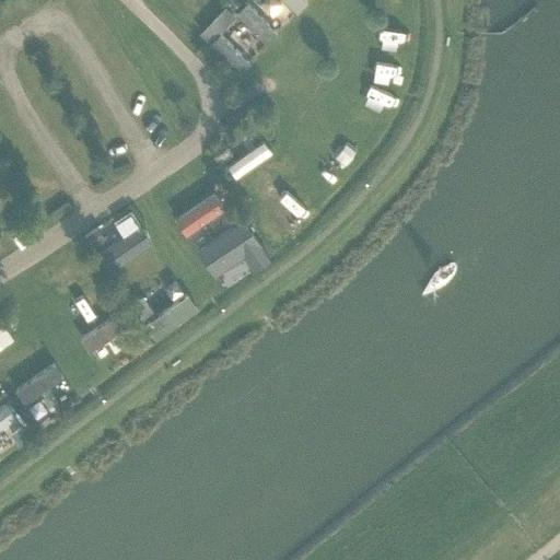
[(194,0),(209,16),(226,0),(194,0)]
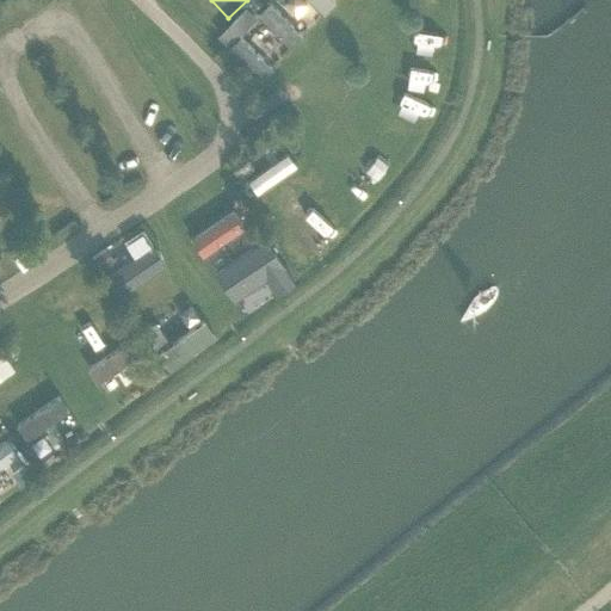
[(306,0),(323,18),(340,1),(338,0),(306,0)]
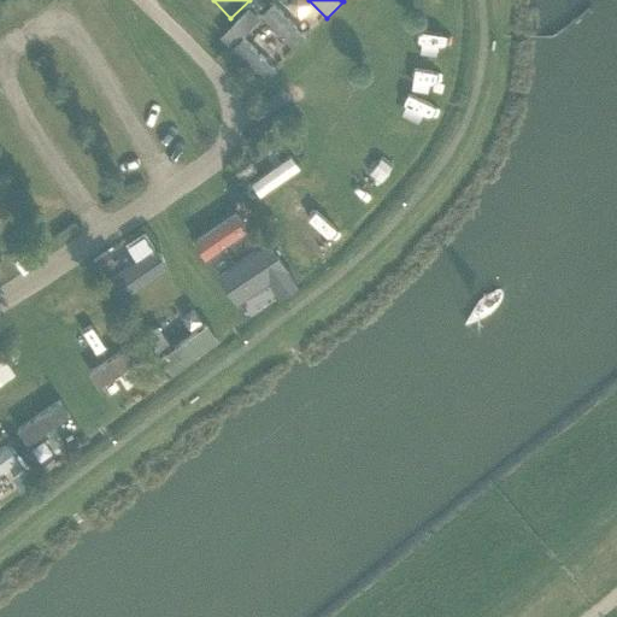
[(272,1),(258,17),(294,51),(309,35),(272,1)]
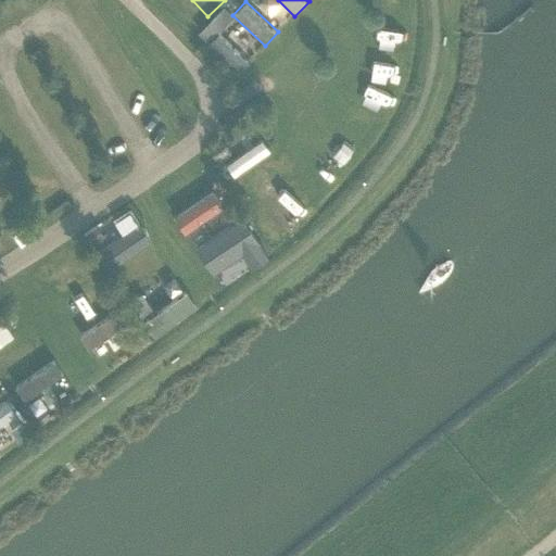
[(227,162),(236,177),(273,154),(264,140),(227,162)]
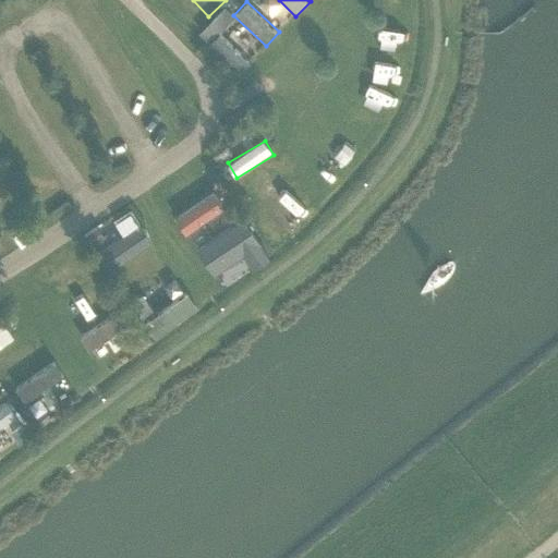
[(267,227),(307,195),(294,180),(255,210),(267,227)]
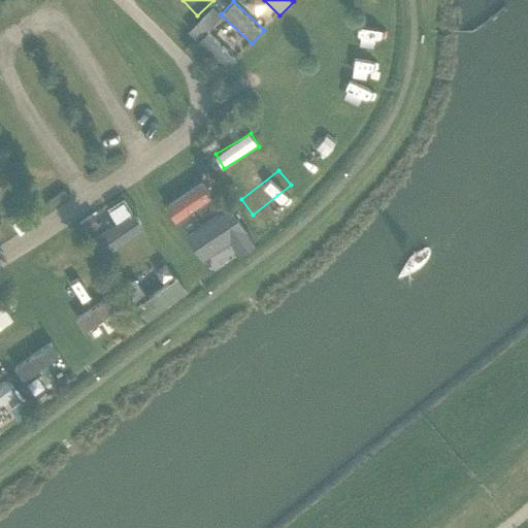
[(174,222),(211,195),(202,182),(165,208),(174,222)]
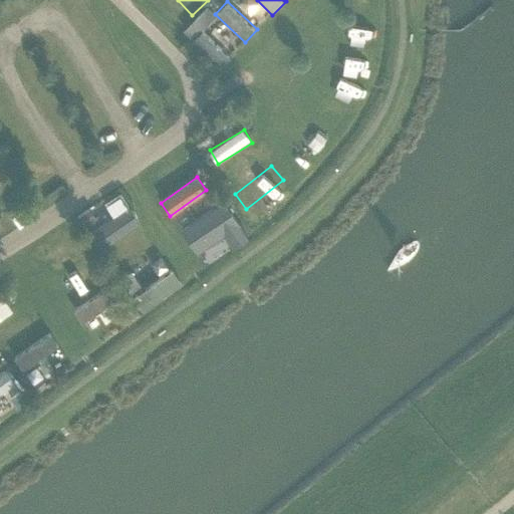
[(182,226),(191,242),(230,221),(221,204),(182,226)]
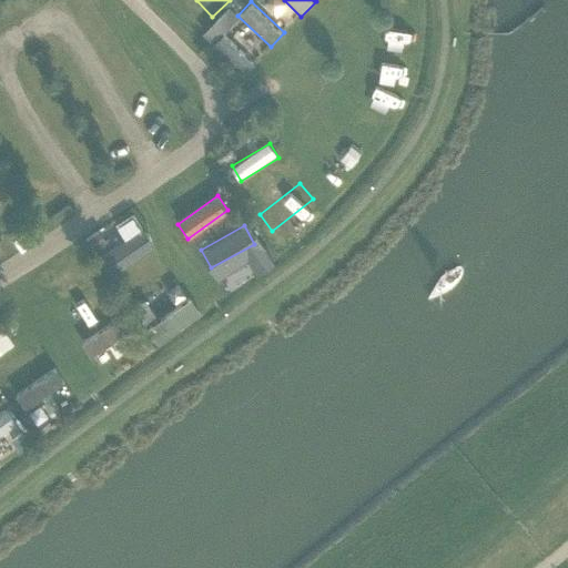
[(141,226),(115,249),(132,267),(158,245),(141,226)]
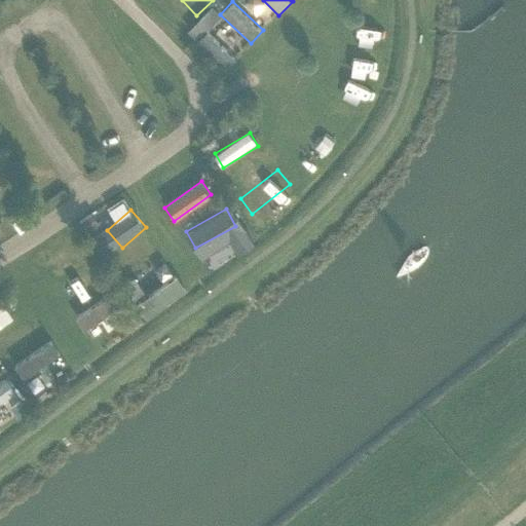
[(123,261),(136,279),(166,259),(154,240),(123,261)]
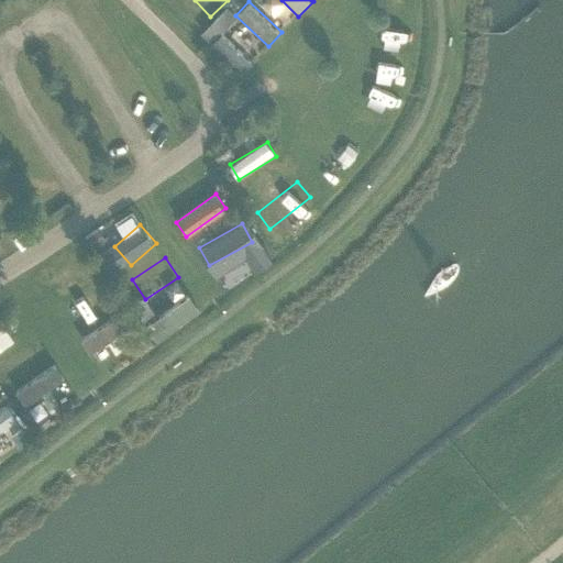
[(158,343),(201,311),(189,295),(146,327),(158,343)]
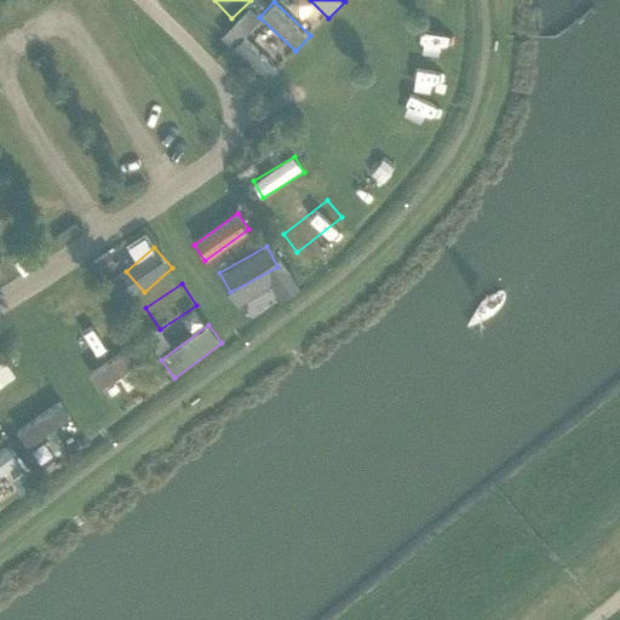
[(142,390),(148,402),(160,395),(143,365),(147,362),(136,345),(90,371),(102,392),(121,382),(130,396),(142,390)]
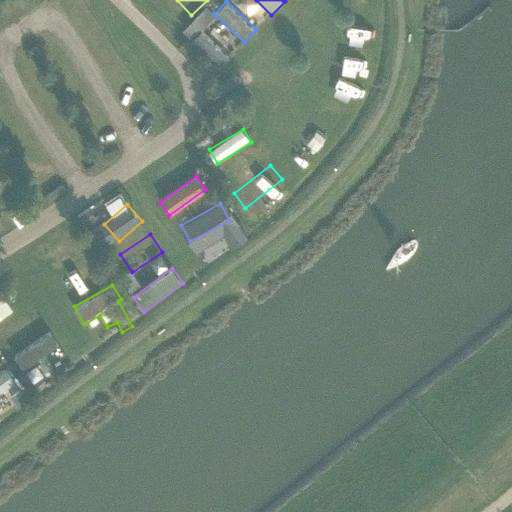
[(0,292),(0,321),(14,315),(3,291),(0,292)]
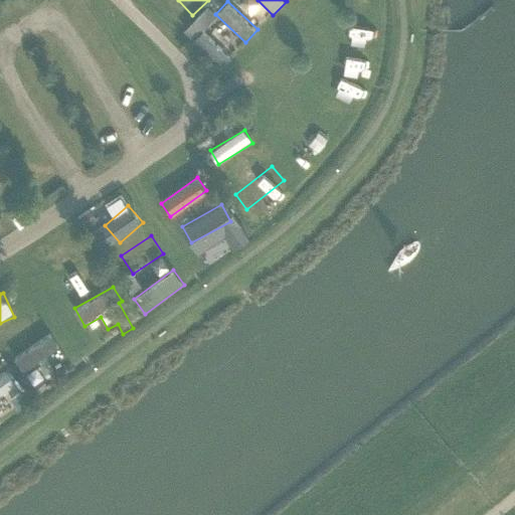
[(19,322),(1,332),(12,352),(30,342),(19,322)]
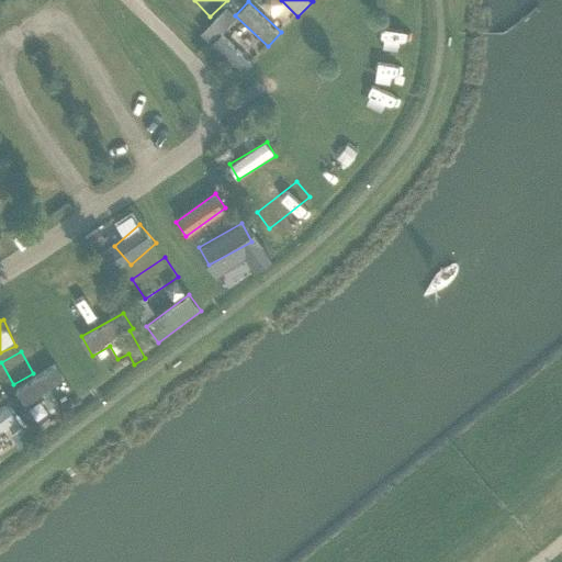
[(19,384),(30,404),(67,383),(55,362),(19,384)]
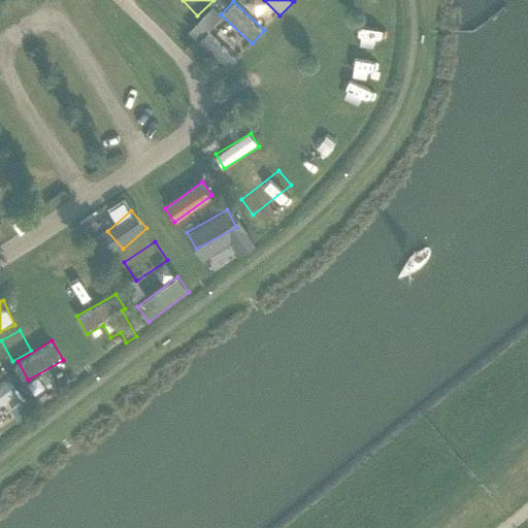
[(0,382),(0,407),(17,395),(3,380),(0,382)]
